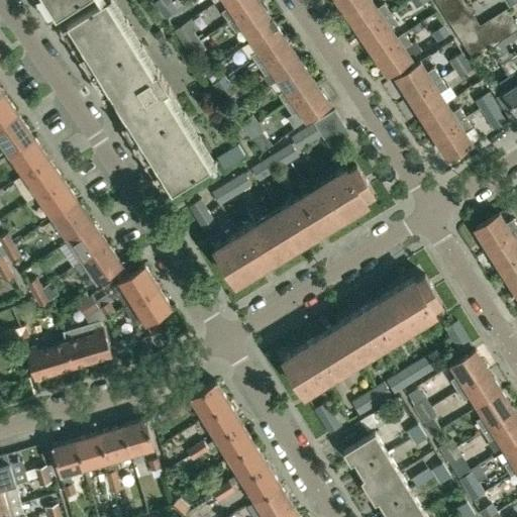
[(45,0),(47,3),(41,8),(48,20),(79,0),(45,0)]
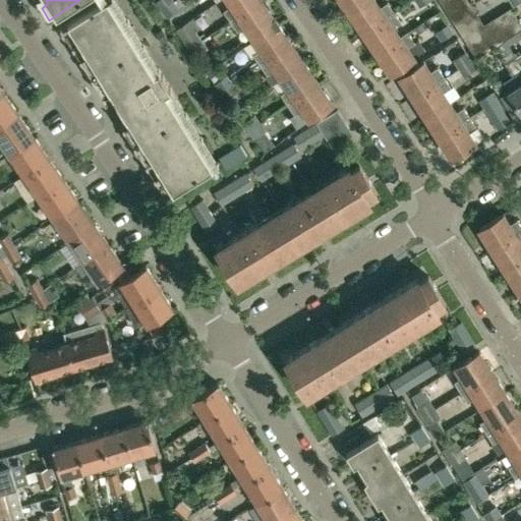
[(218,163),(217,162),(116,0),(103,0),(61,26),(68,39),(75,35),(92,60),(84,66),(103,95),(111,92),(130,122),(123,127),(141,157),(150,153),(158,166),(165,178),(159,184),(166,195),(218,163)]
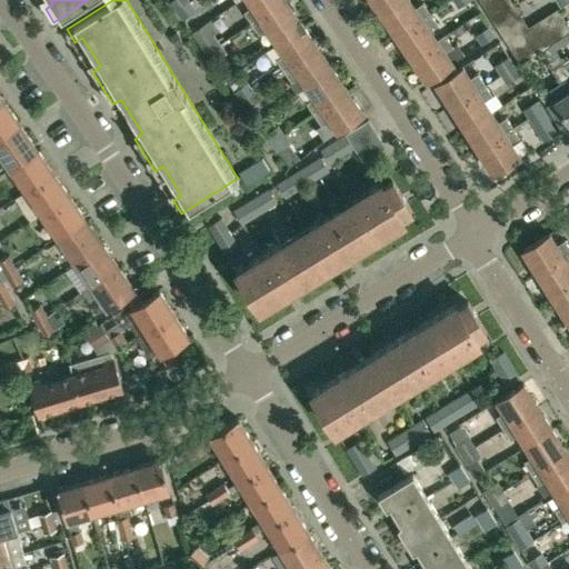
[(188,0),(171,0),(170,1),(169,2),(176,11),(189,1),(188,0)]
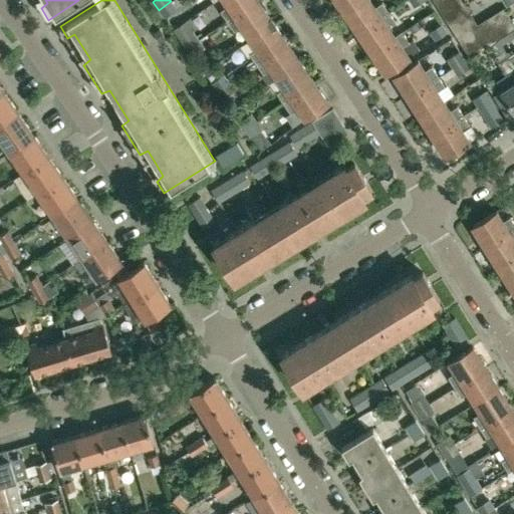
[(256,0),(225,0),(228,5),(220,10),(227,20),(256,0)]
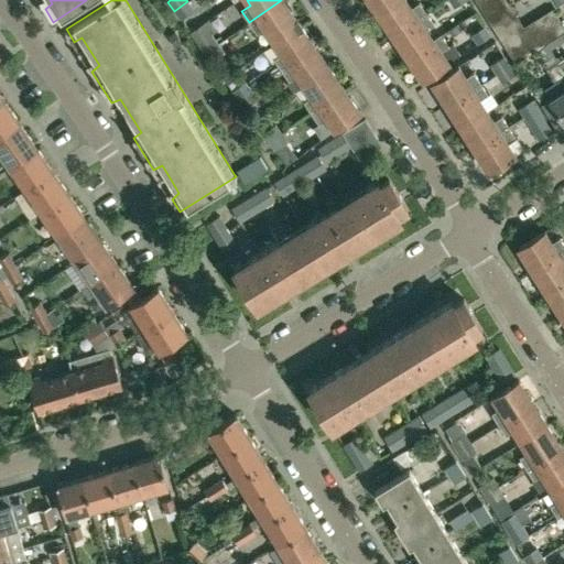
[(299,23),(282,0),(281,0),(249,22),(257,32),(266,26),(273,40),(299,23)]
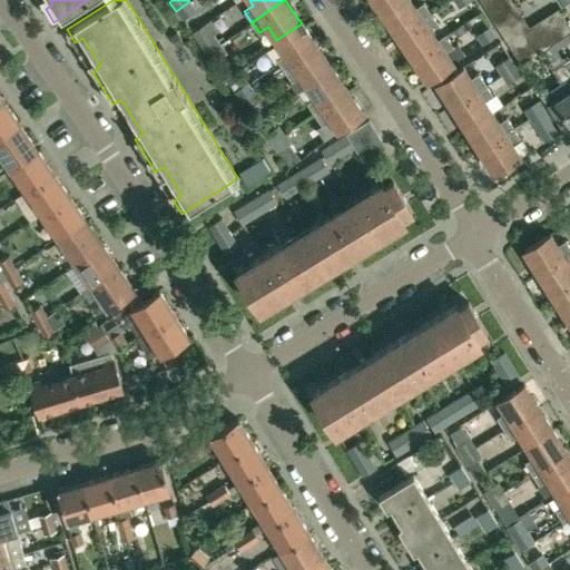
[(372,0),(383,15),(403,0),(372,0)]
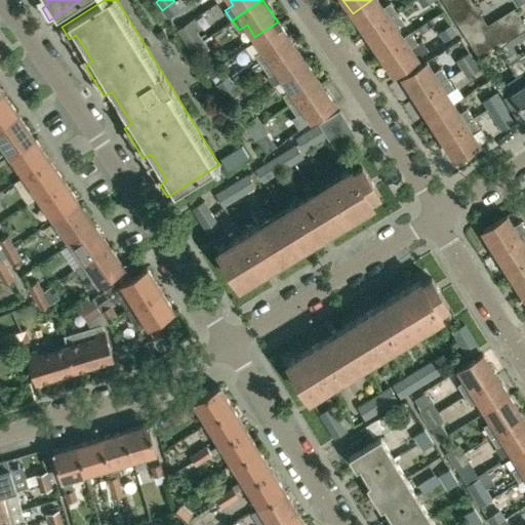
[(371,0),(353,13),(366,33),(397,12),(390,2),(382,7),(376,0),(371,0)]
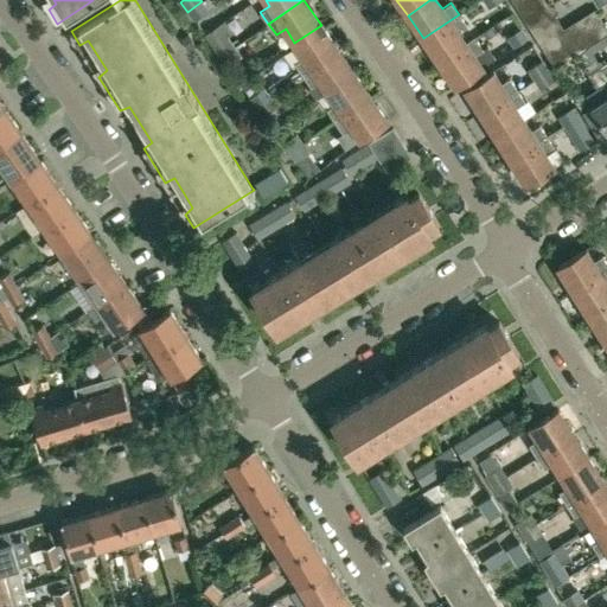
[(529,0),(516,8),(523,20),(548,4),(545,0),(529,0)]
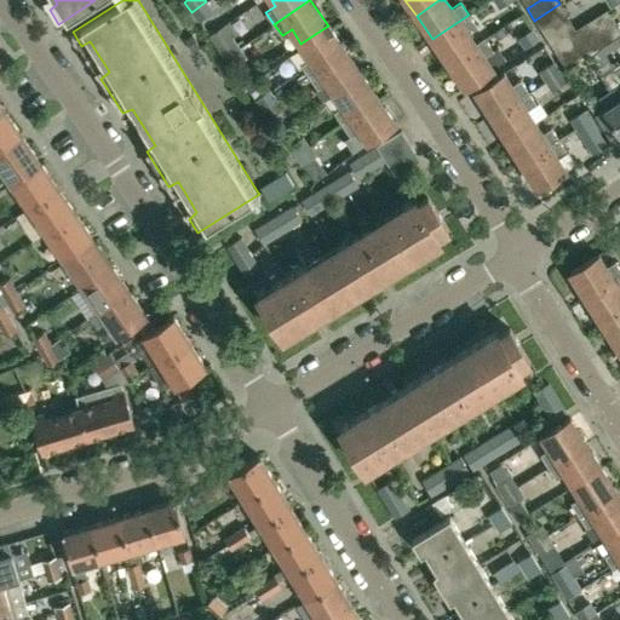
[(213,10),(206,1),(191,12),(199,22),(213,10)]
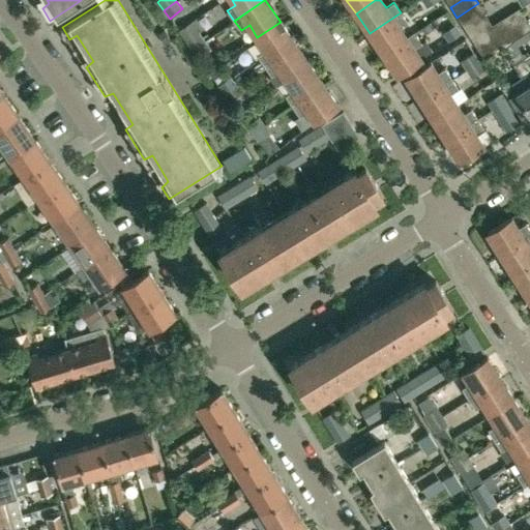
[(457,18),(464,27),(484,13),(478,3),(457,18)]
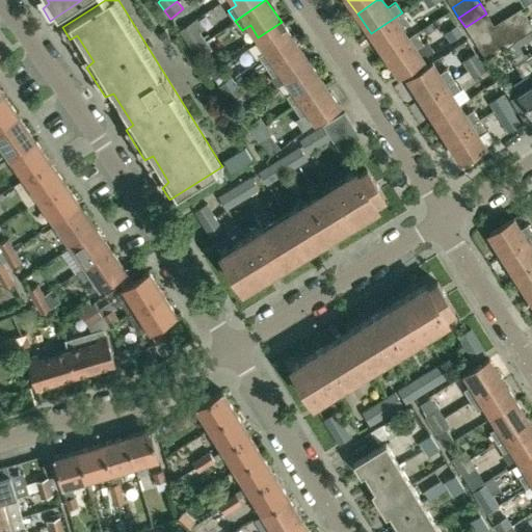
[(531,25),(521,8),(511,15),(525,34),(531,29),(531,25)]
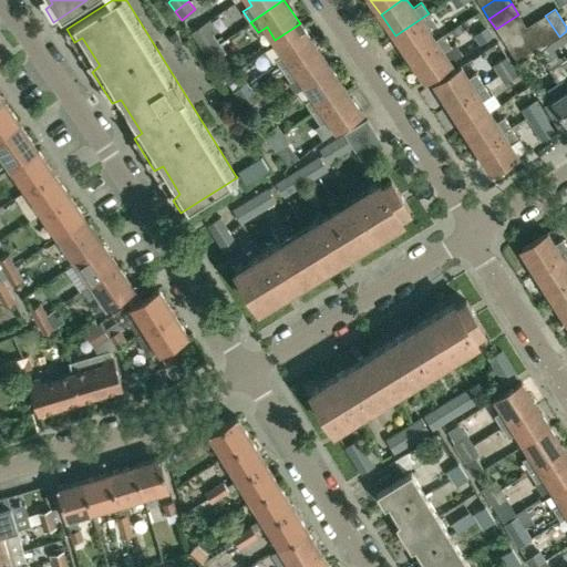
[(395,35),(410,58),(435,40),(428,30),(436,24),(429,13),(395,35)]
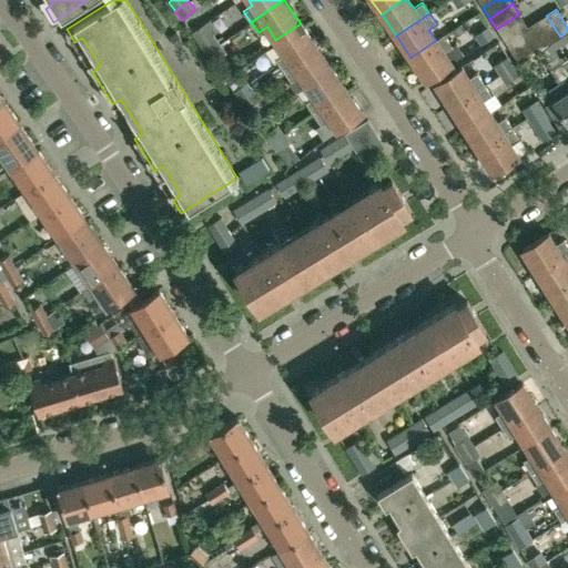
[(519,14),(497,29),(518,63),(541,49),(527,27),(519,14)]
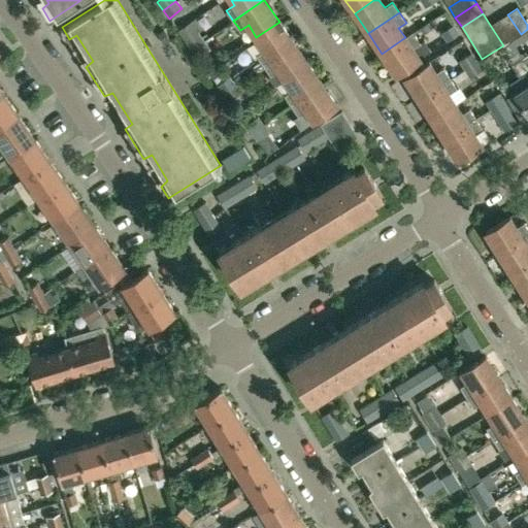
[(507,14),(498,20),(512,39),(521,34),(507,14)]
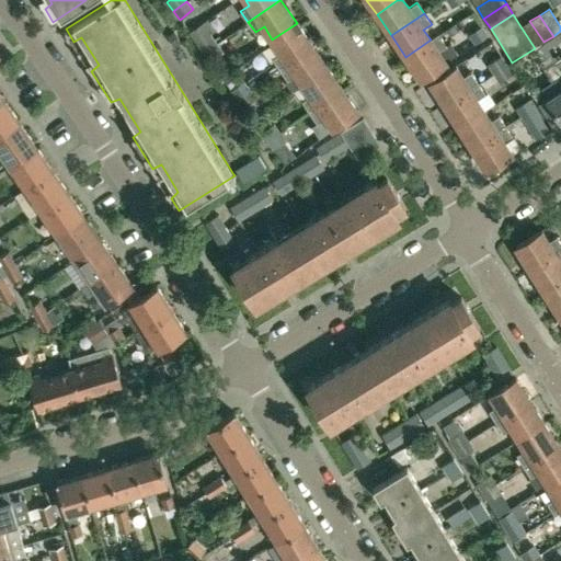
[(535,48),(544,43),(542,43),(544,42),(529,21),(521,26),(535,48)]
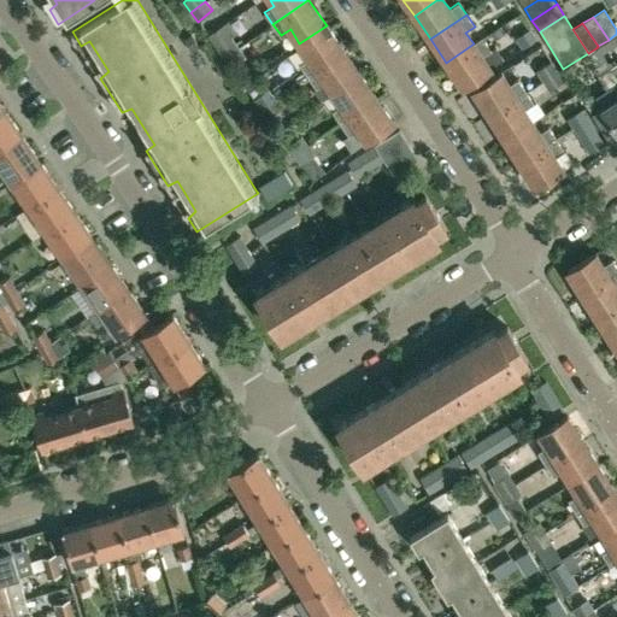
[(344,51),(328,27),(327,25),(299,43),(310,58),(300,64),(309,76),(344,51)]
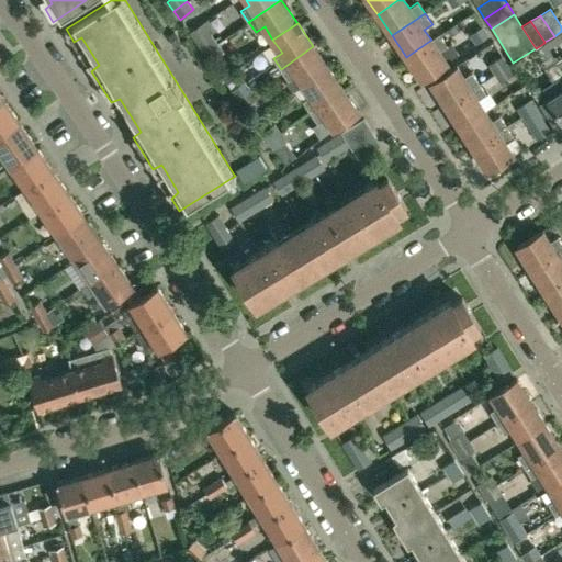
[(454,23),(446,30),(450,36),(459,30),(454,23)]
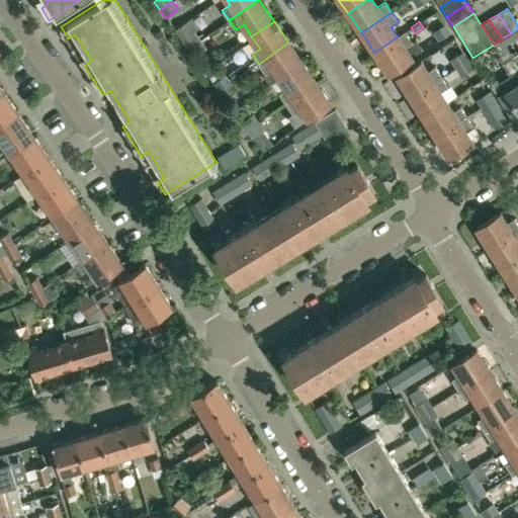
[(451,32),(445,23),(432,31),(438,40),(451,32)]
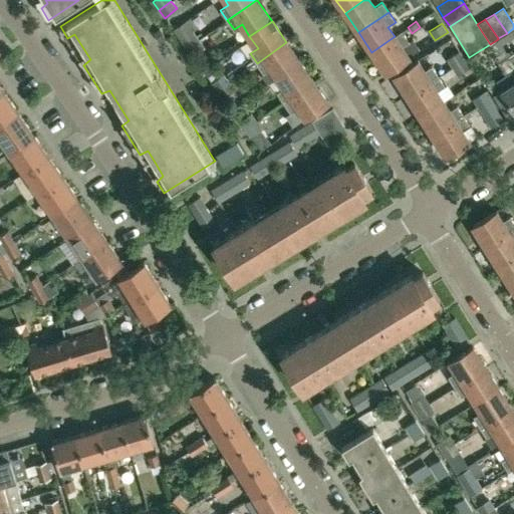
[(152,32),(159,42),(166,38),(159,28),(152,32)]
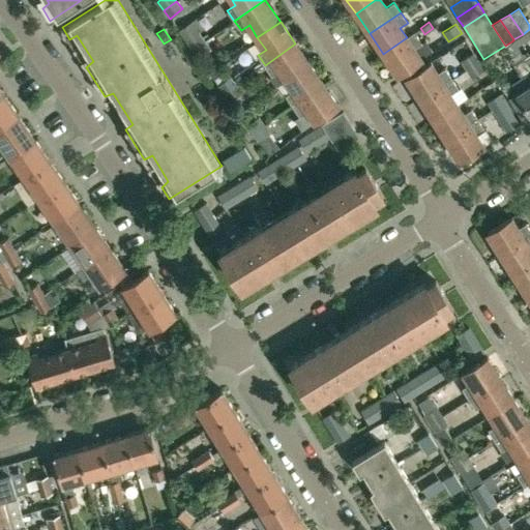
[(200,32),(187,40),(186,41),(192,50),(205,40),(200,32)]
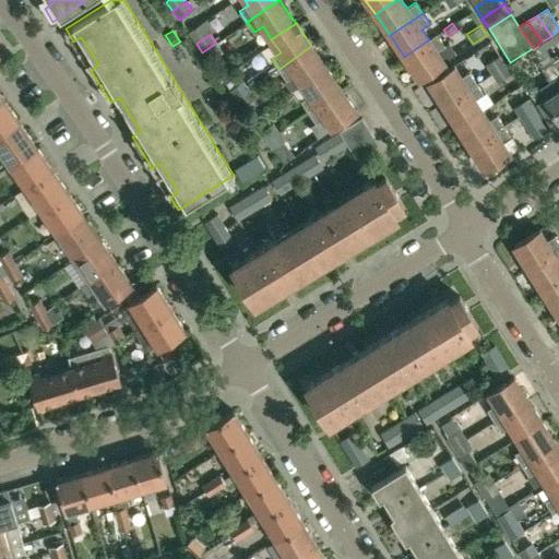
[(419,79),(444,61),(437,50),(444,45),(437,34),(429,39),(404,57),(419,79)]
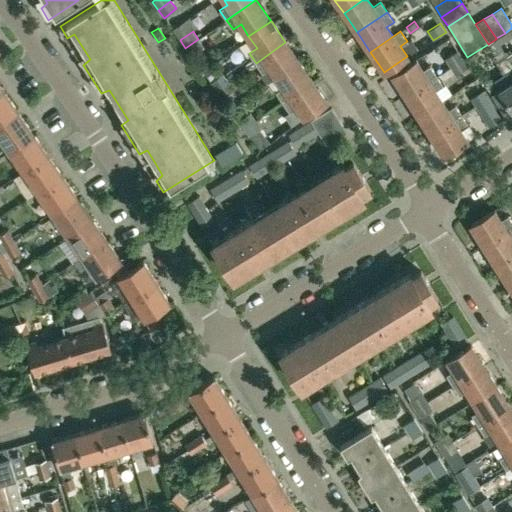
[(204,47),(198,39),(185,48),(191,56),(199,67),(210,59),(202,48),(204,47)]
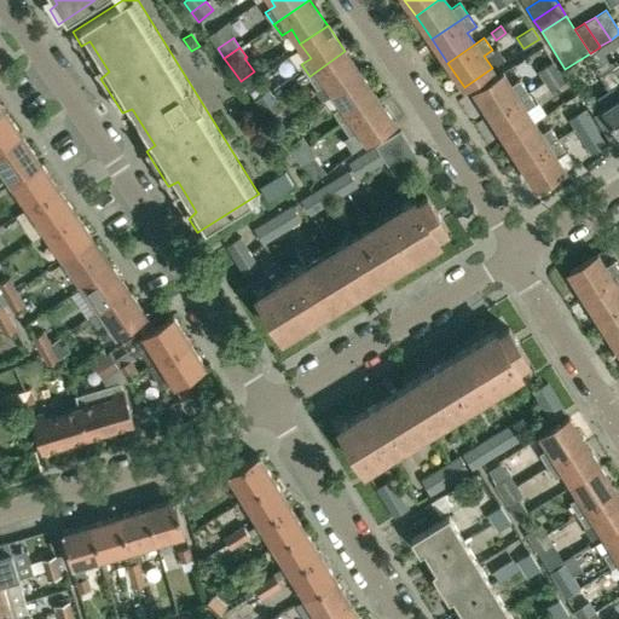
[(362,75),(345,51),(310,76),(317,87),(327,81),(335,93),(362,75)]
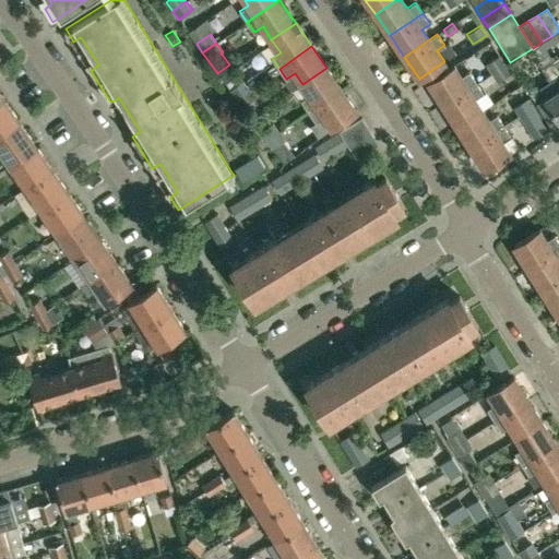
[(506,64),(499,55),(485,64),(491,73),(506,64)]
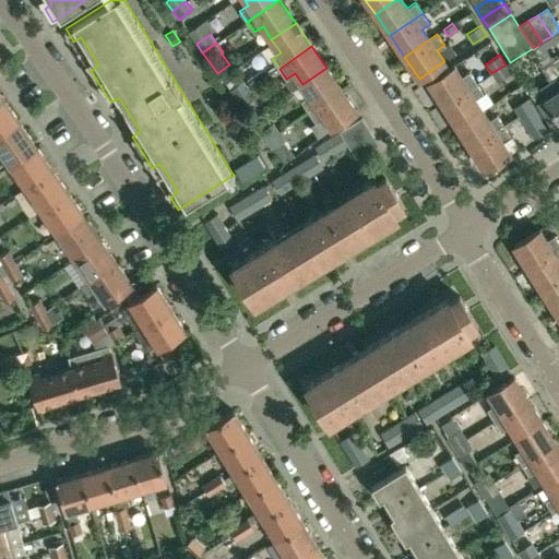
[(558,119),(558,70),(550,57),(540,63),(543,68),(542,68),(550,81),(557,91),(545,98),(558,119)]
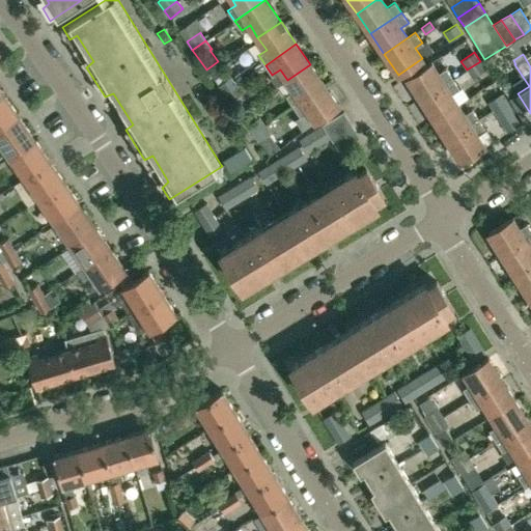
[(485,70),(480,61),(467,70),(472,78),(485,70)]
